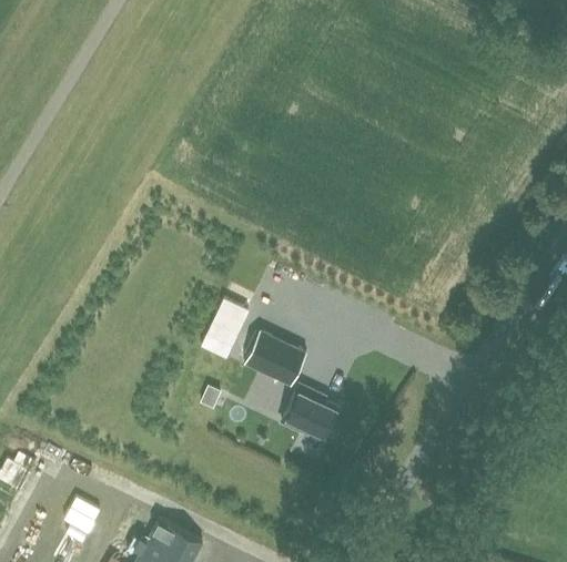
[(200,347),(226,359),(249,313),(224,300),(223,299),(200,347)]
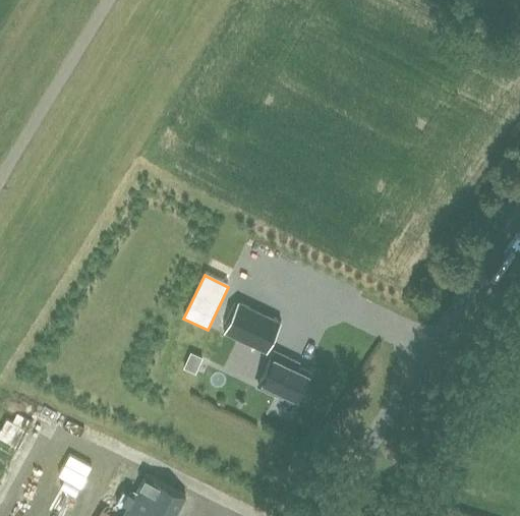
[(280,325),(239,305),(225,335),(267,354),(280,325)]
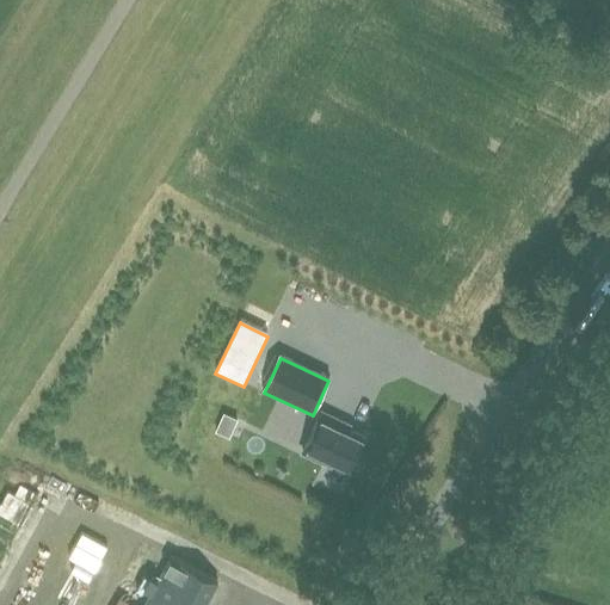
[(223,417),(215,434),(229,440),(236,425),(238,423),(223,417)]
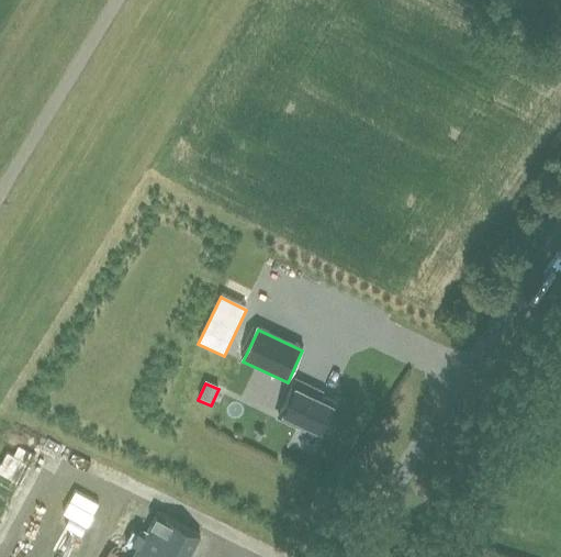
[(313,397),(314,392),(296,385),(279,421),(296,430),(300,425),(323,437),(336,408),(313,397)]
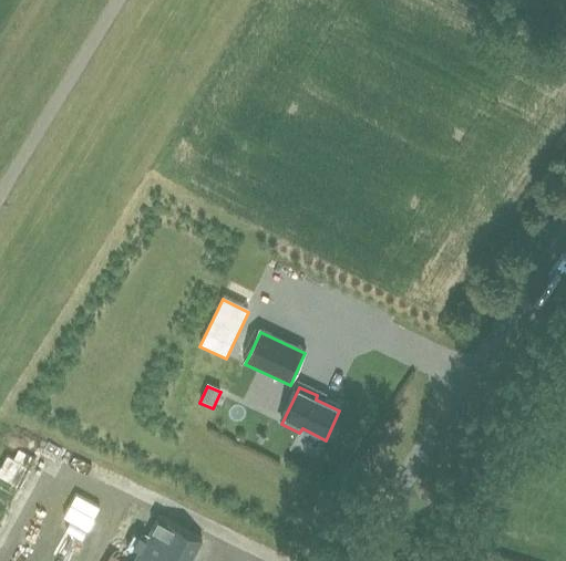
[(0,459),(0,478),(21,487),(33,456),(7,445),(0,459)]
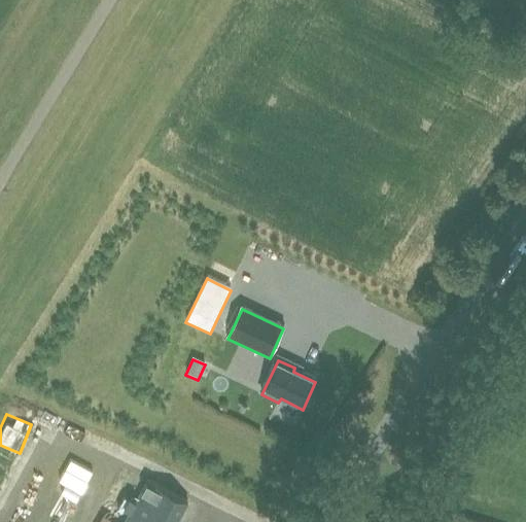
[(179,521),(188,506),(148,484),(128,521),(179,521)]
